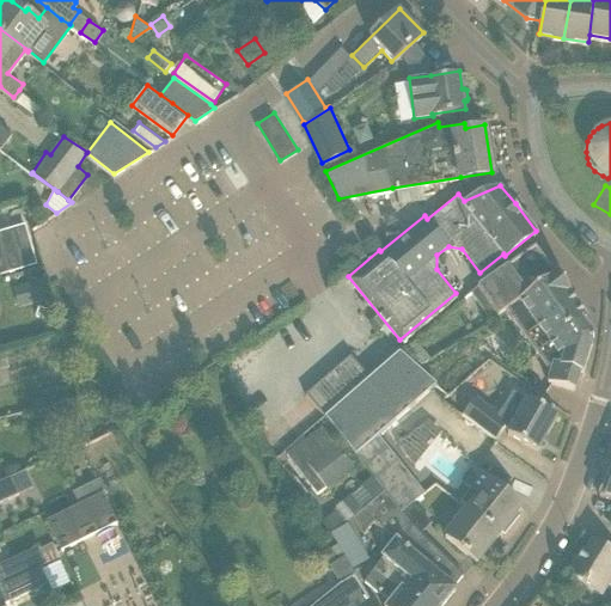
[(25,221),(0,227),(0,271),(36,262),(25,221)]
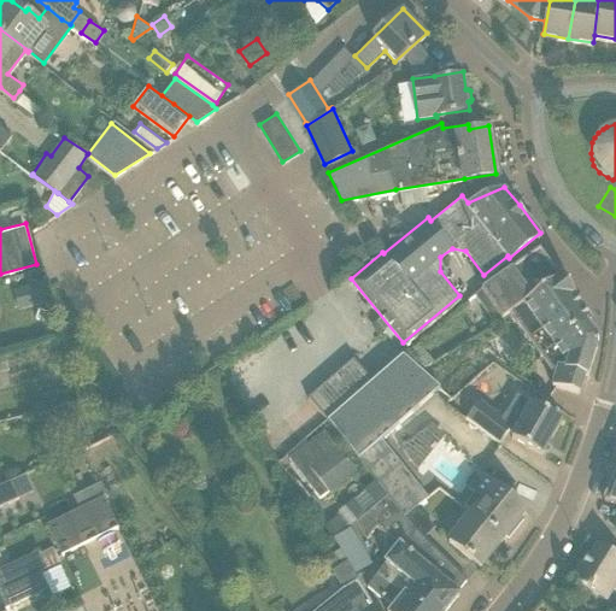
[(358,263),(370,256),(362,244),(350,251),(358,263)]
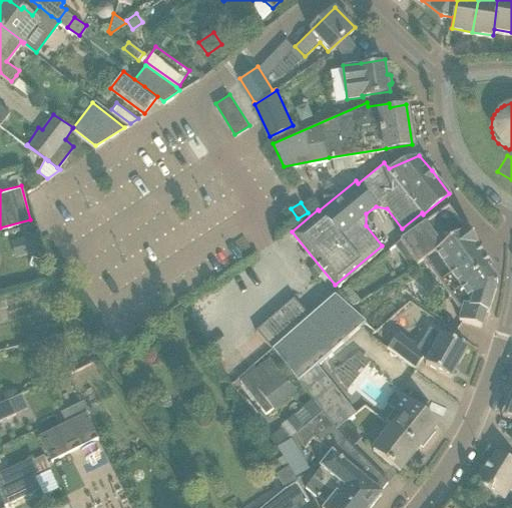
[(466,228),(466,227),(449,203),(401,237),(402,238),(395,243),(412,267),(435,250),(435,251),(436,250),(444,243),(466,228)]
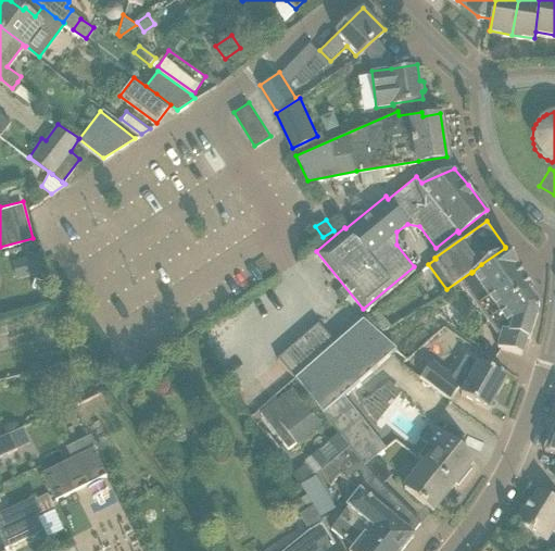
[(537,299),(529,288),(532,286),(517,264),(518,262),(506,246),(505,247),(505,248),(481,264),(472,272),(471,273),(478,282),(487,295),(495,307),(509,327),(509,329),(503,327),(497,345),(521,351),(527,335),(529,336),(538,309),(537,299)]
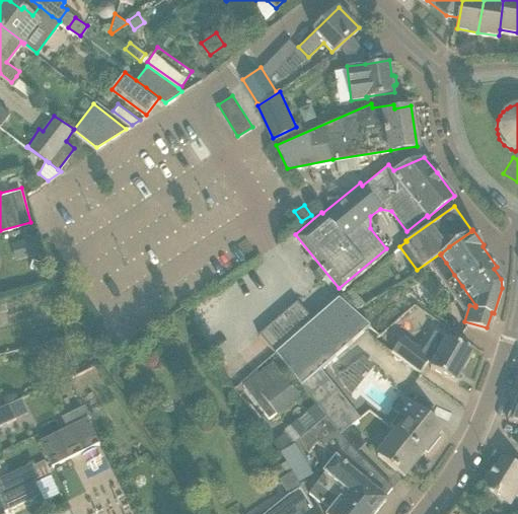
[(352,287),(343,295),(355,309),(364,302),(352,287)]
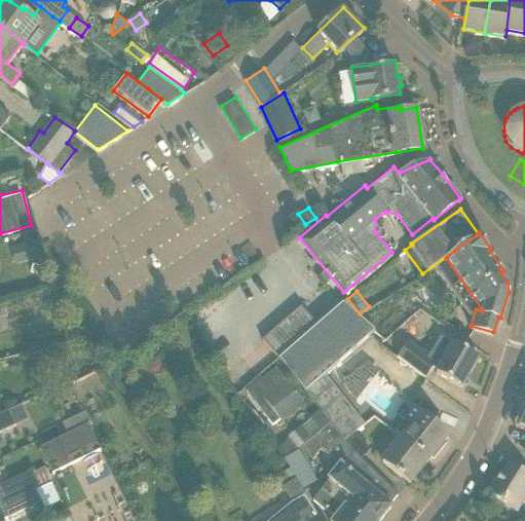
[(290,348),(279,357),(305,388),(325,372),(374,328),(343,300),(317,323),(319,324),(309,332),(299,340),(290,348)]
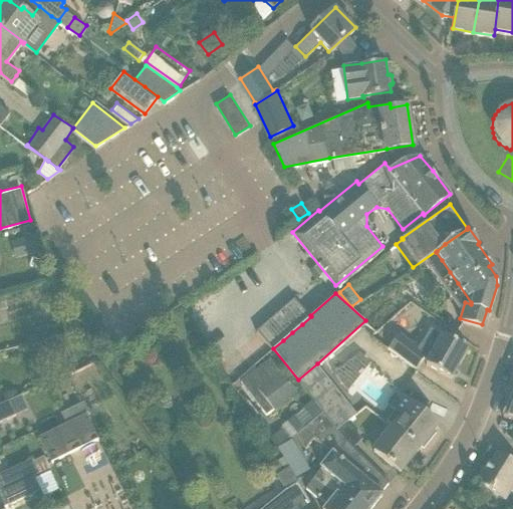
[(311,316),(310,315),(294,296),(285,304),(302,324),(311,316)]
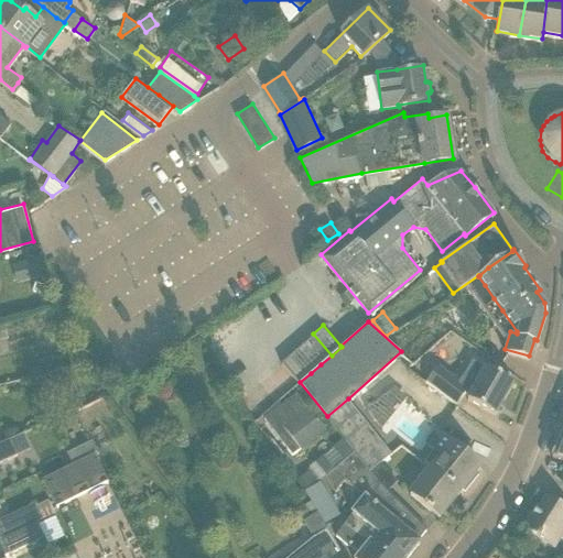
[(321,364),(332,356),(313,334),(303,342),(321,364)]
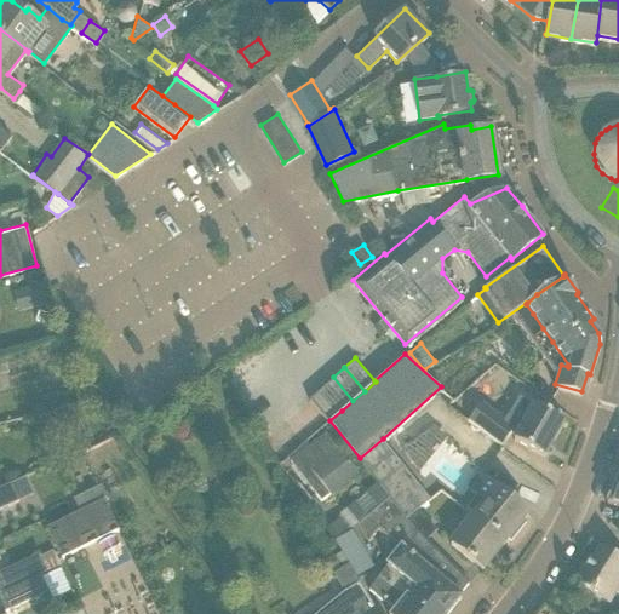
[(342,411),(353,401),(333,377),(321,386),(342,411)]
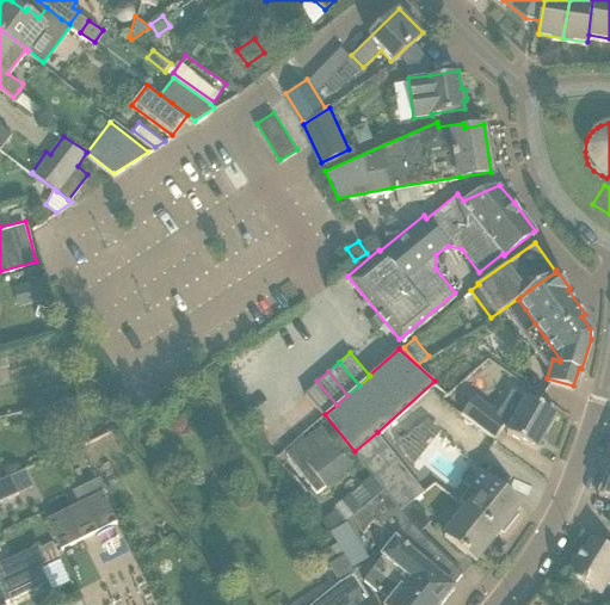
[(325,414),(337,405),(316,381),(306,390),(325,414)]
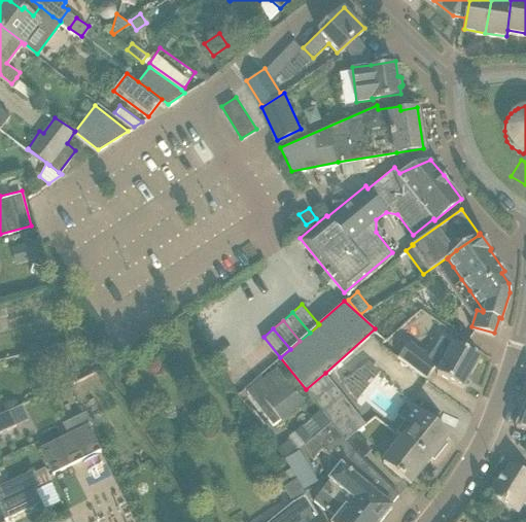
[(392,346),(417,363),(426,350),(400,334),(392,346)]
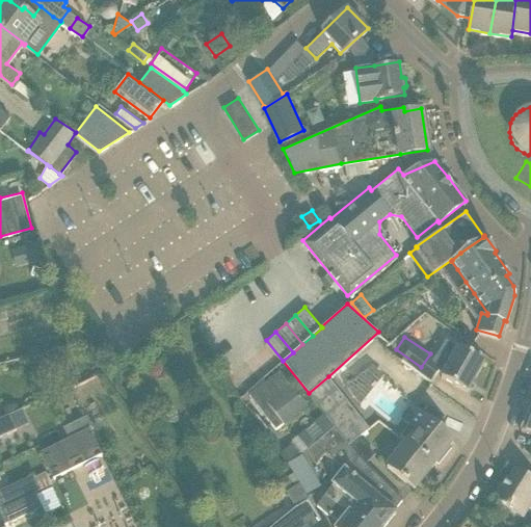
[(484,360),(467,349),(457,344),(441,374),(468,389),(484,360)]
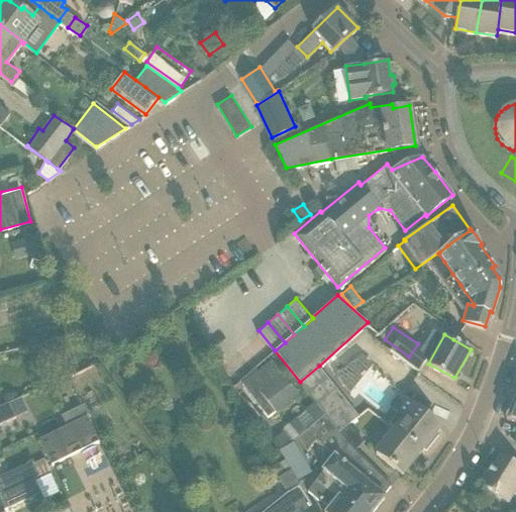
[(298,391),(285,376),(272,359),(241,382),(269,415),(298,391)]
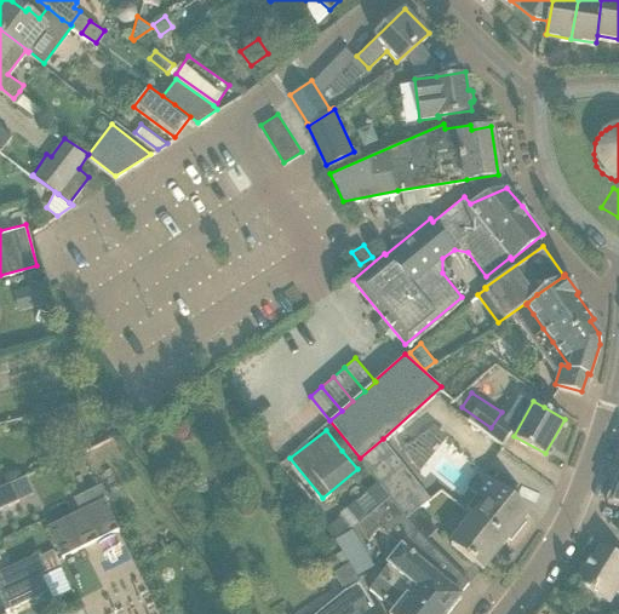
[(383,439),(360,458),(390,494),(390,495),(402,486),(412,495),(423,487),(383,439)]
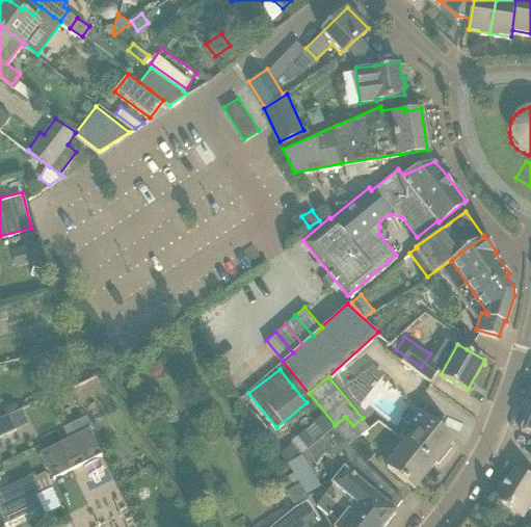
[(349,383),(345,386),(360,403),(366,396),(364,395),(349,383)]
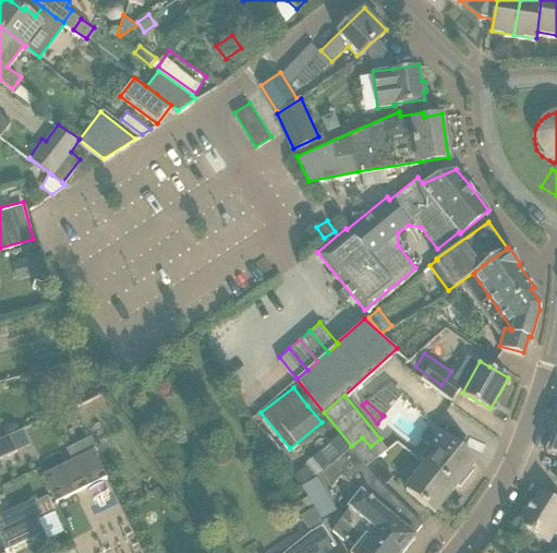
[(427,442),(418,454),(424,460),(456,484),(458,482),(460,483),(474,467),(472,465),(475,459),(431,423),(421,436),(427,442)]
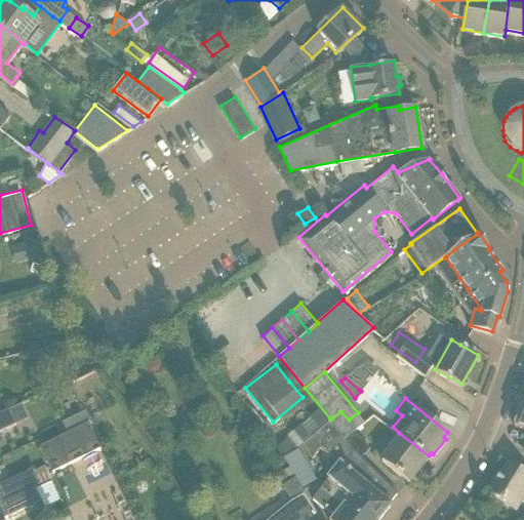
[(523,401),(514,424),(523,428),(523,401)]
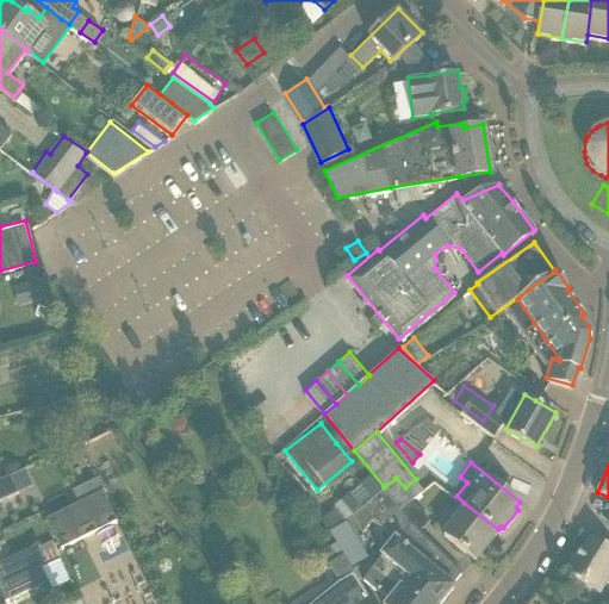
[(101,471),(74,484),(80,497),(49,511),(63,542),(122,515),(101,471)]
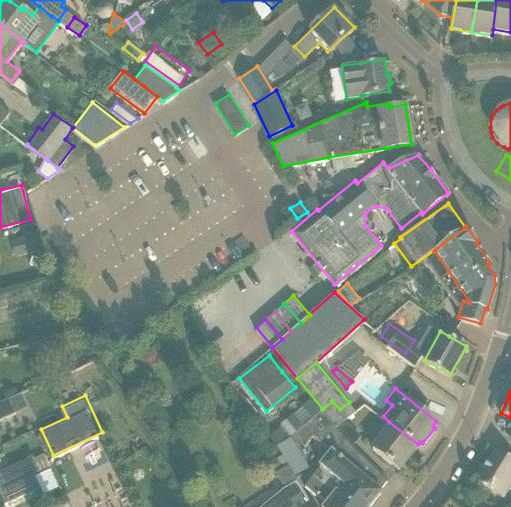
[(0,419),(16,412),(9,397),(0,401),(0,419)]
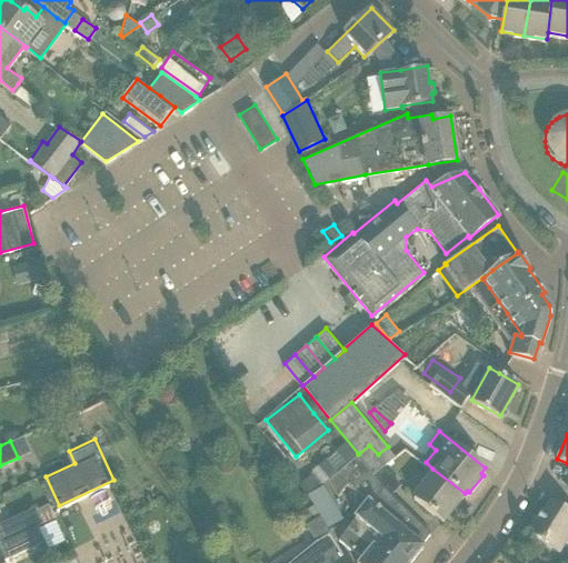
[(369,445),(358,454),(374,473),(384,464),(385,463),(395,454),(388,446),(378,454),(369,445)]
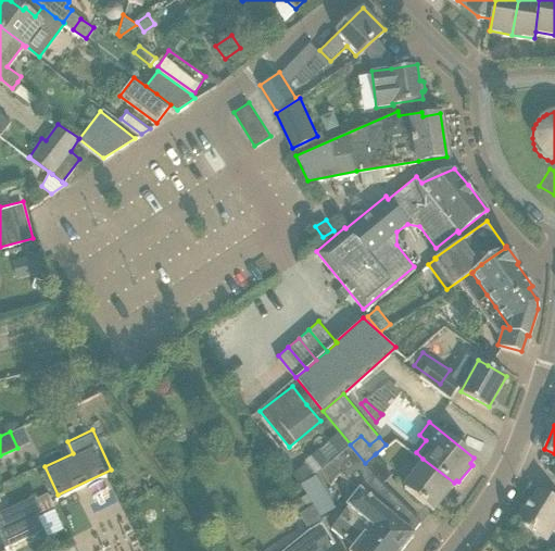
[(350,445),(350,443),(322,467),(330,484),(340,473),(360,487),(361,488),(344,509),(357,520),(355,524),(368,535),(367,537),(385,550),(399,550),(414,533),(412,531),(420,520),(382,483),(373,473),(365,463),(350,445)]
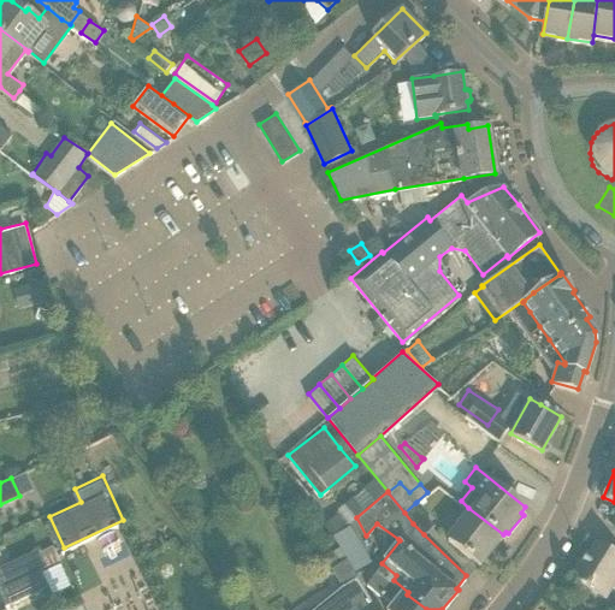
[(468,508),(447,536),(461,548),(480,563),(503,534),(468,508)]
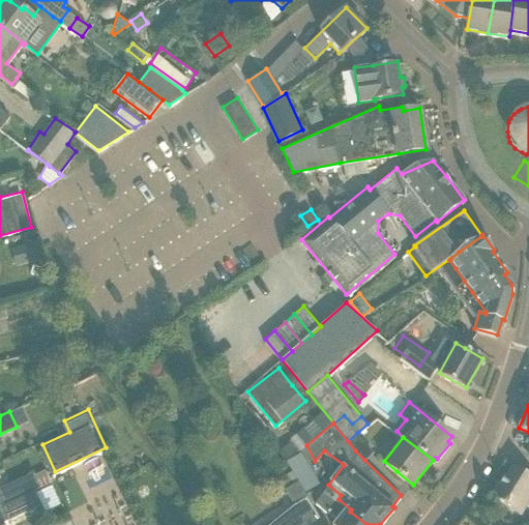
[(288,458),(300,447),(293,438),(281,448),(288,458)]
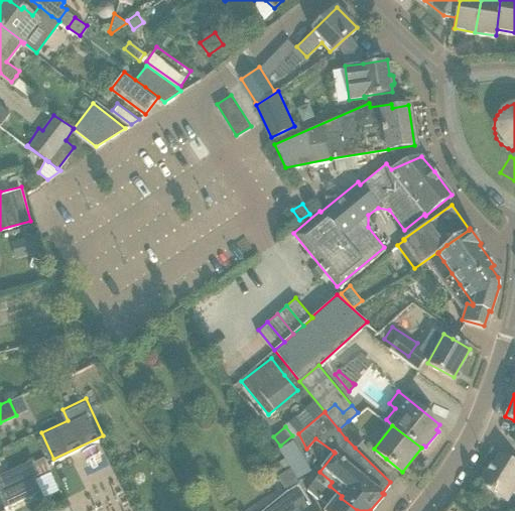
[(514,461),(500,452),(494,462),(491,461),(479,482),(509,500),(514,491),(514,461)]
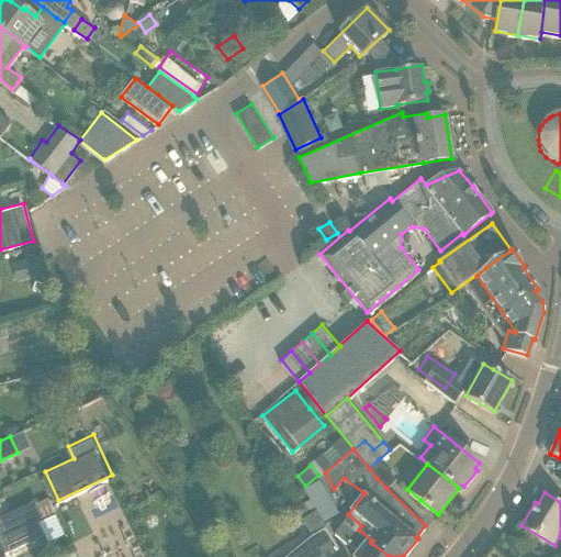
[(38,517),(55,510),(48,494),(0,515),(0,531),(2,535),(36,520),(38,519),(38,517)]
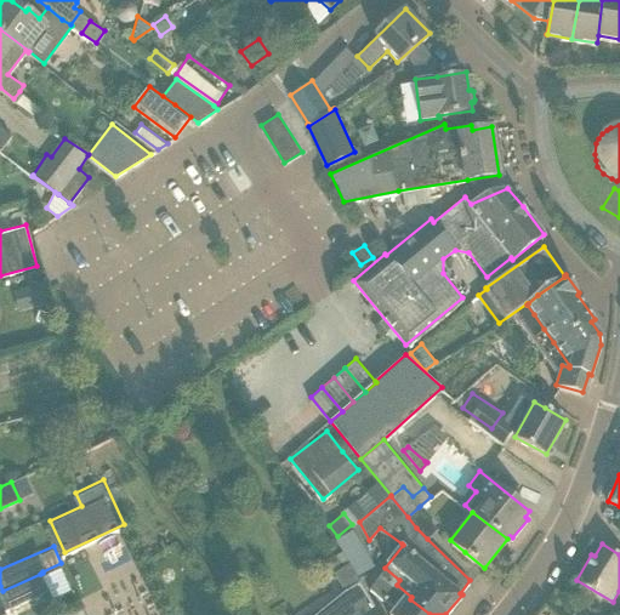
[(384,614),(376,605),(375,607),(357,574),(348,562),(347,562),(335,570),(347,590),(317,614),(384,614)]
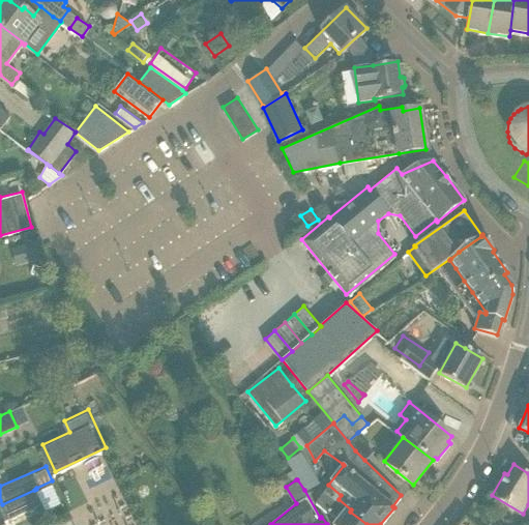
[(36,489),(34,490),(40,503),(45,511),(61,502),(52,482),(36,489)]
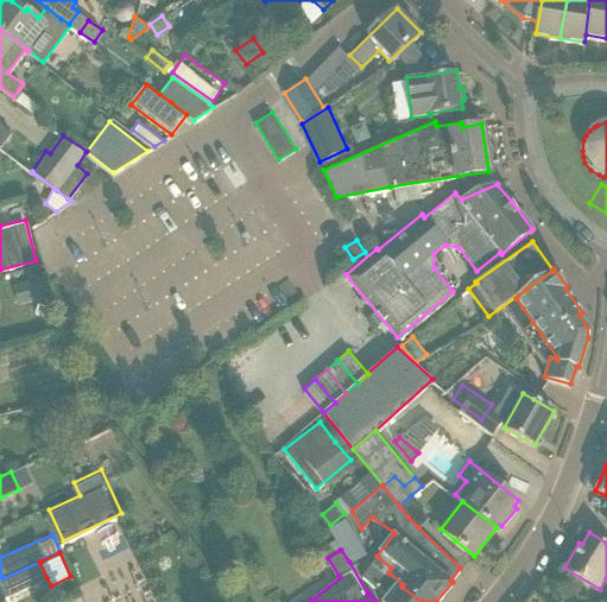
[(391,568),(377,556),(362,575),(375,587),(378,585),(389,594),(381,601),(421,601),(402,587),(403,584),(389,572),(391,568)]
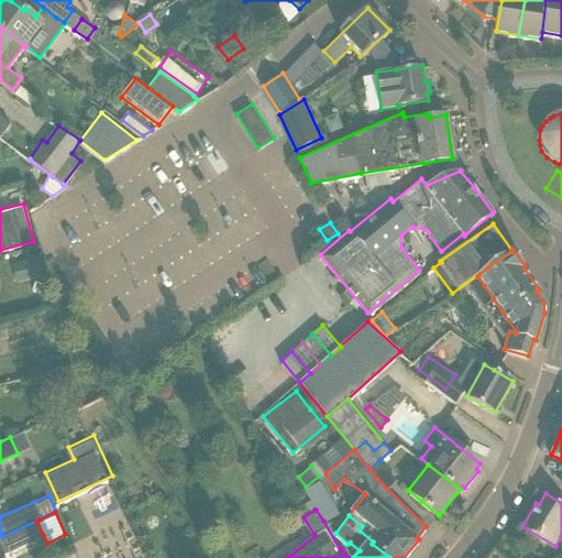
[(9,550),(43,535),(36,521),(2,536),(9,550)]
